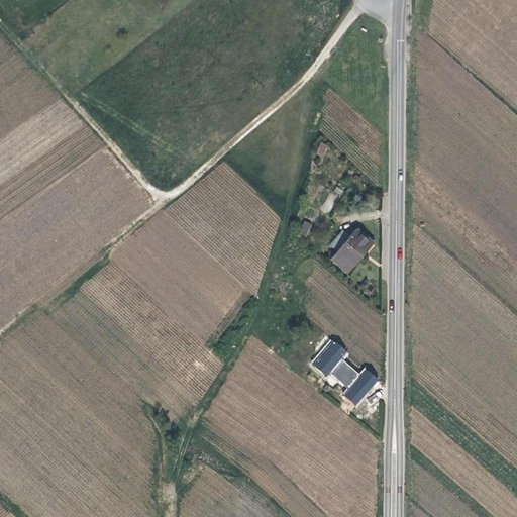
[(306,237),(312,224),(305,220),(298,233),(306,237)]
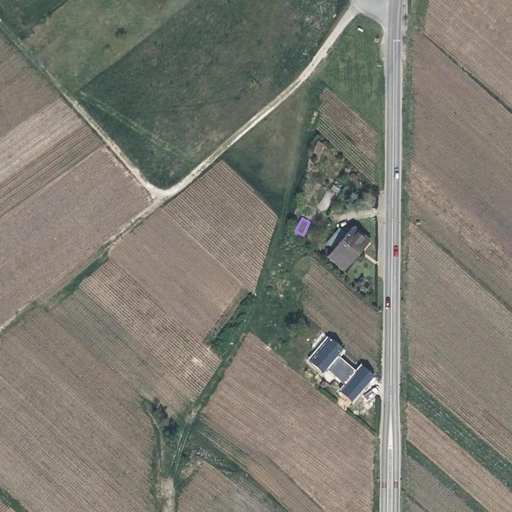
[(344,272),(360,254),(357,253),(368,241),(355,229),(329,258),(344,272)]
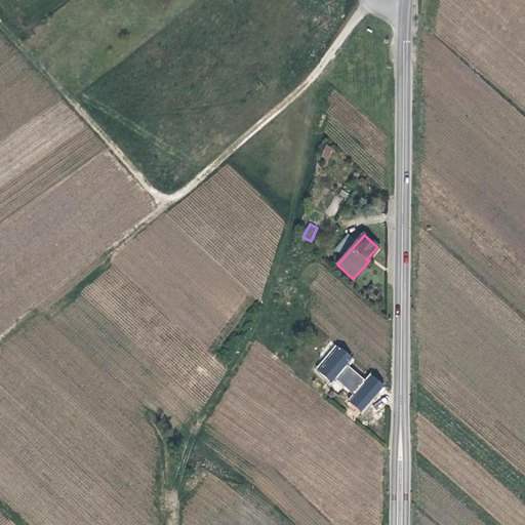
[(366,259),(369,260),(373,255),(379,249),(377,247),(366,259)]
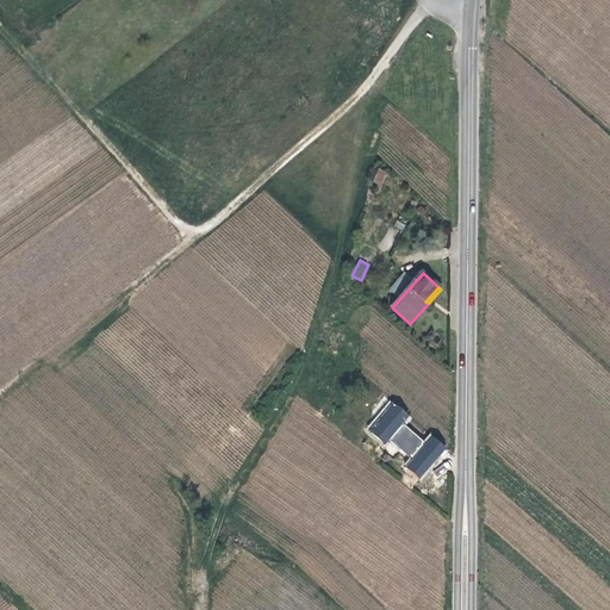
[(400,423),(406,416),(384,397),(371,412),(378,418),(368,430),(383,443),(400,423)]
